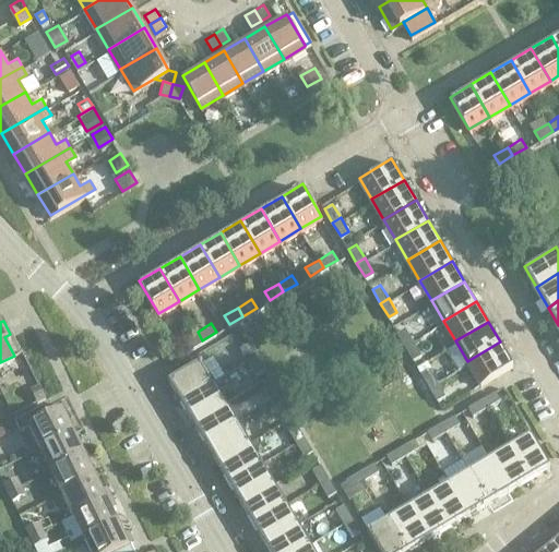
[(404,325),(396,330),(404,344),(413,338),(404,325)]
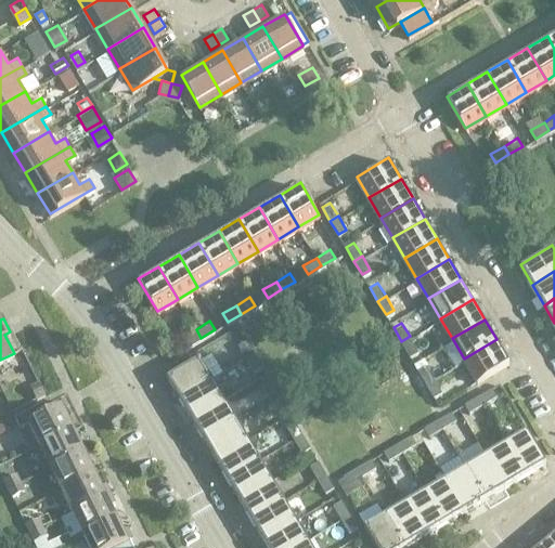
[(201,338),(196,329),(182,337),(188,346),(201,338)]
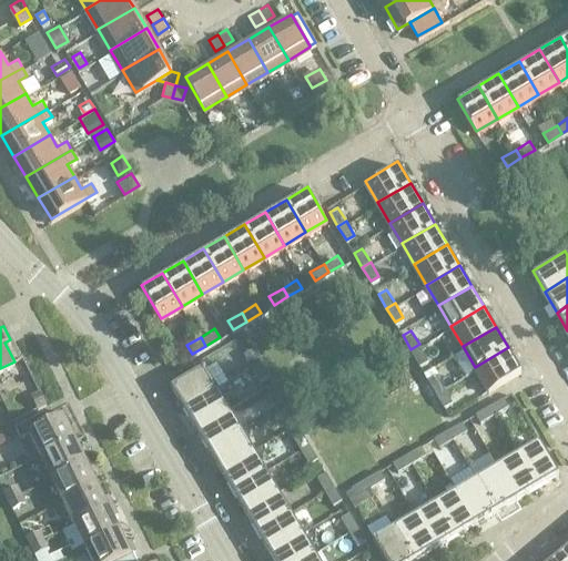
[(427,358),(419,344),(411,349),(419,363),(427,358)]
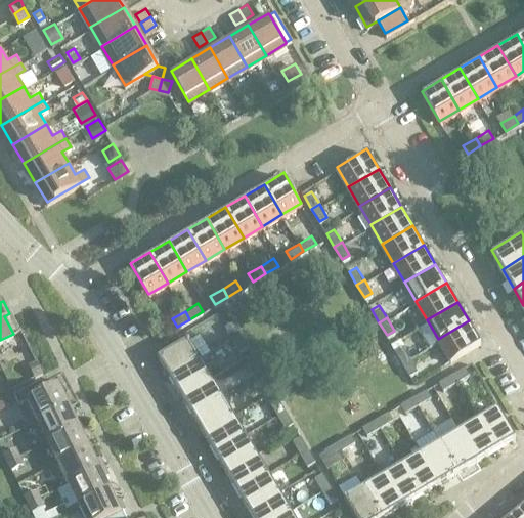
[(239,333),(232,319),(224,324),(232,337),(239,333)]
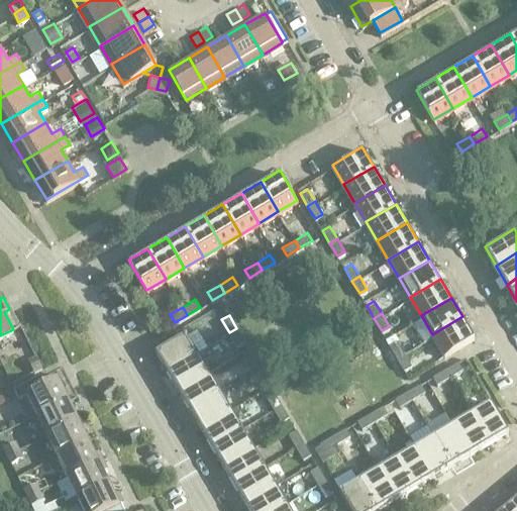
[(474,335),(462,316),(432,334),(444,353),(474,335)]
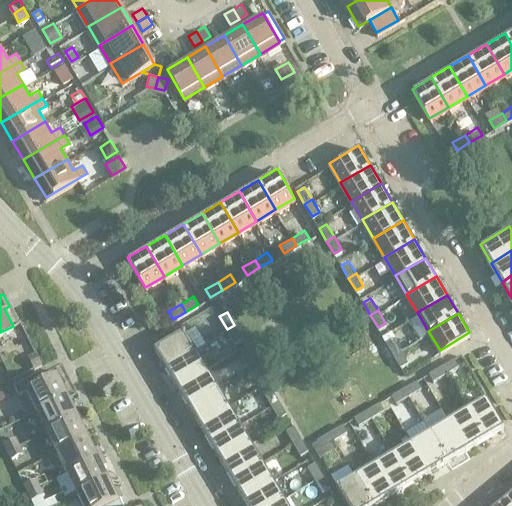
[(242,337),(234,325),(227,329),(234,342),(242,337)]
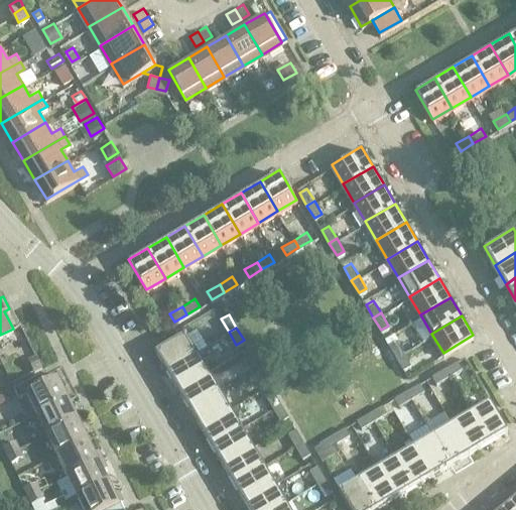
[(155,349),(166,368),(197,351),(185,331),(155,349)]
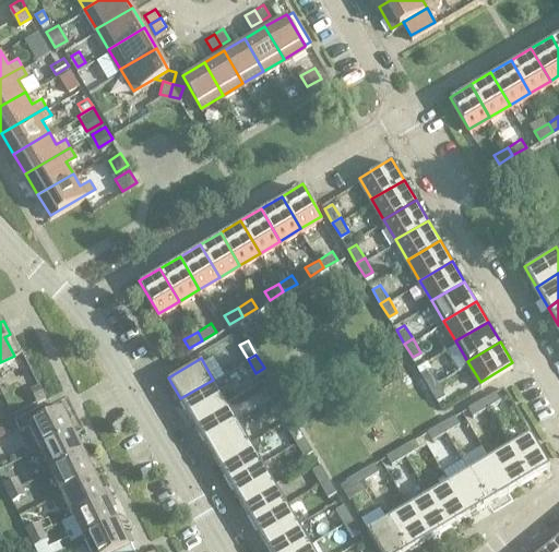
[(429,366),(420,371),(428,384),(437,380),(429,366)]
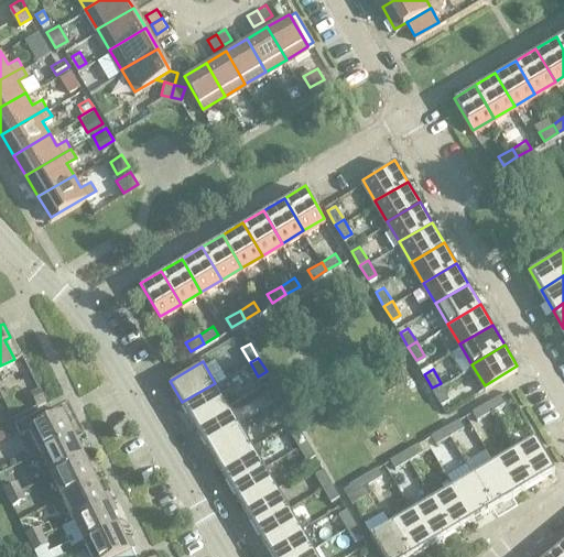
[(227,403),(215,383),(182,402),(194,423),(227,403)]
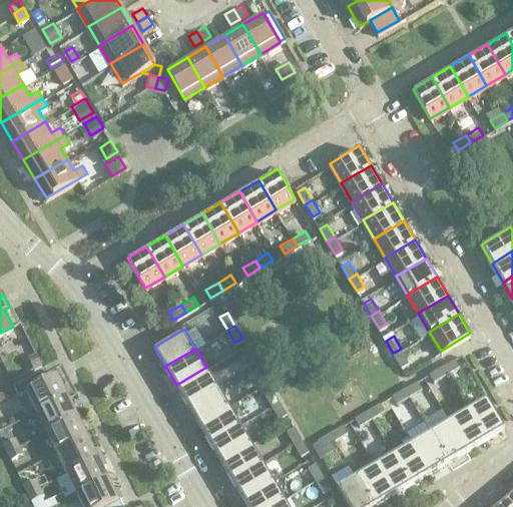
[(408,361),(401,349),(393,353),(401,366),(408,361)]
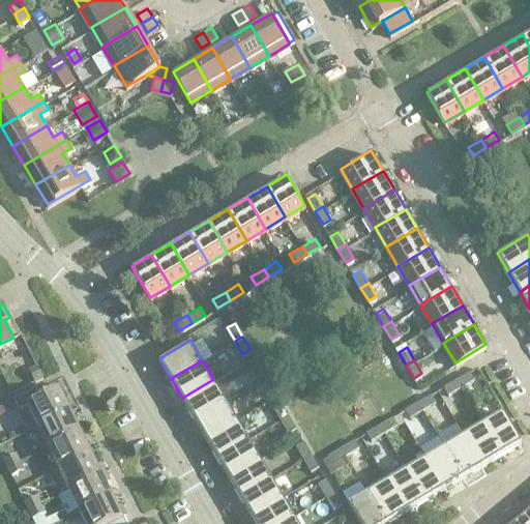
[(265,375),(258,361),(249,367),(258,379),(265,375)]
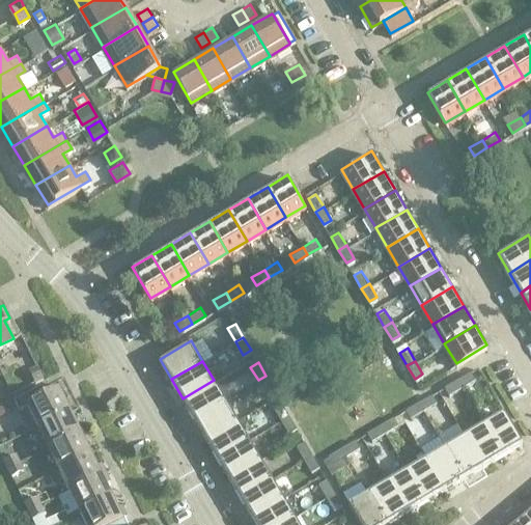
[(43,376),(36,363),(28,367),(34,379),(43,376)]
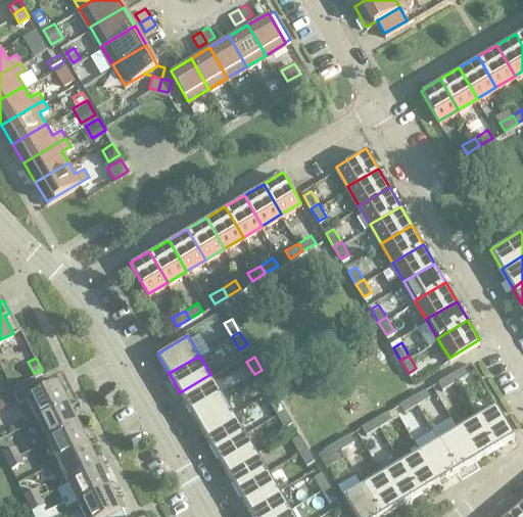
[(468,372),(463,364),(450,372),(455,379),(468,372)]
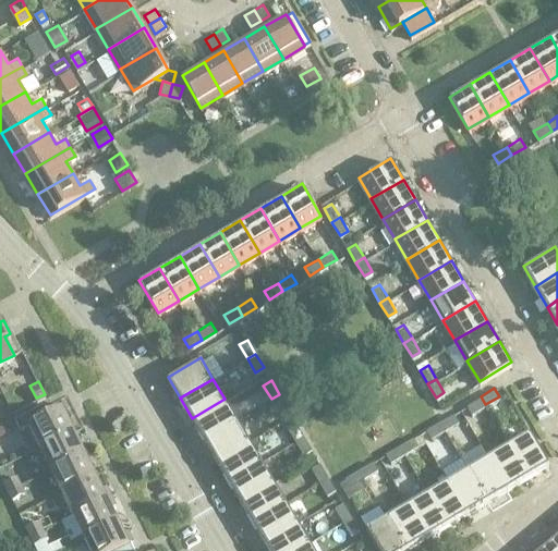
[(288,407),(279,394),(271,399),(279,413),(288,407)]
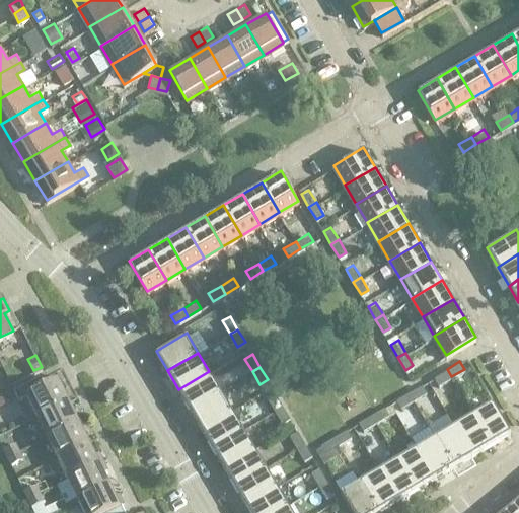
[(451,376),(447,369),(434,376),(439,384),(451,376)]
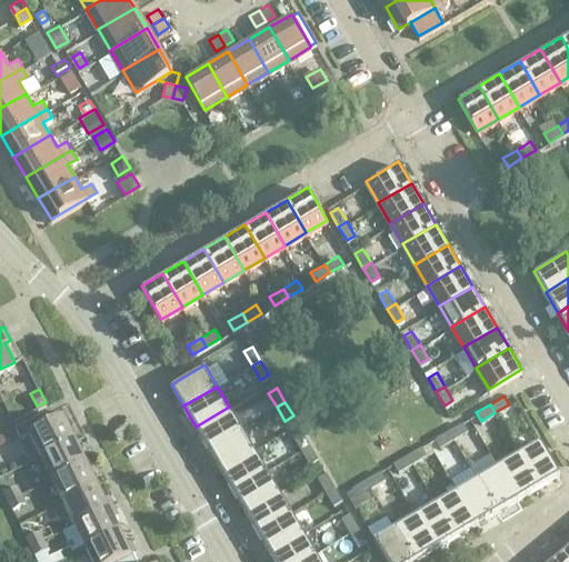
[(241,428),(229,407),(196,427),(208,447),(241,428)]
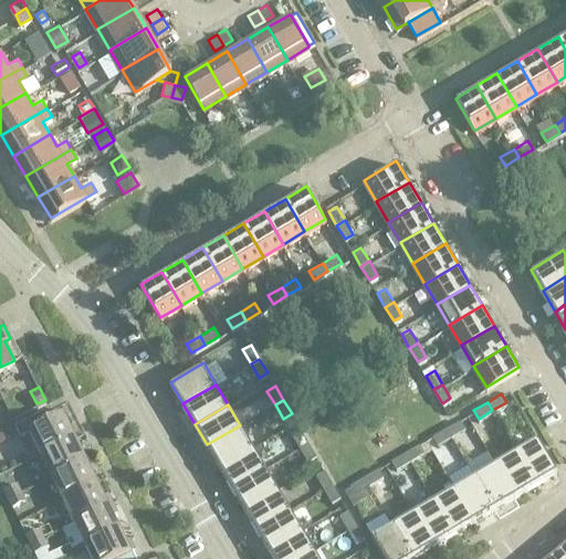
[(29,428),(40,451),(74,434),(60,405),(45,412),(49,418),(29,428)]
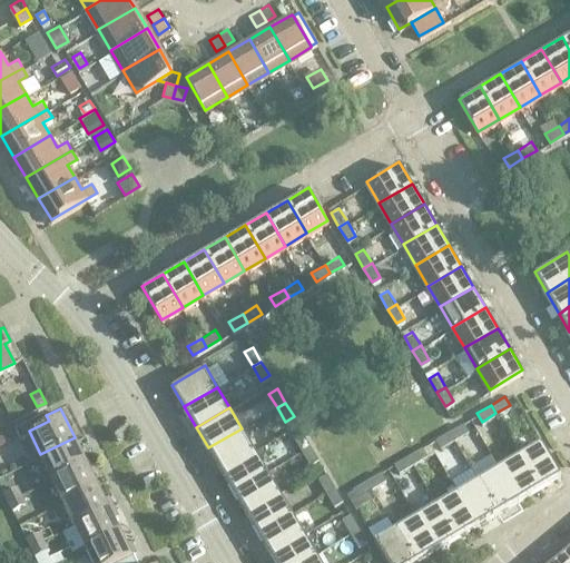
[(469,430),(463,421),(450,430),(454,437),(469,430)]
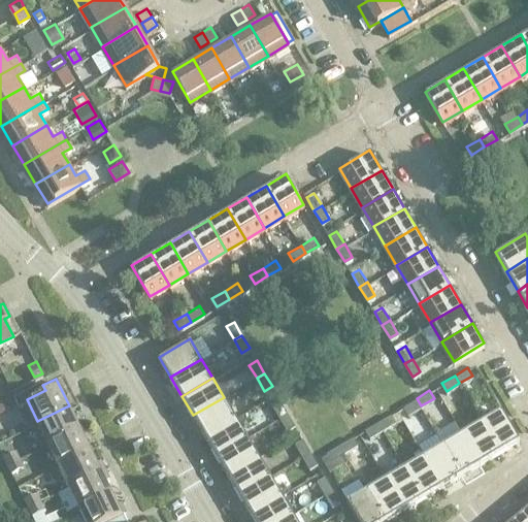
[(235,416),(224,397),(193,415),(204,434),(235,416)]
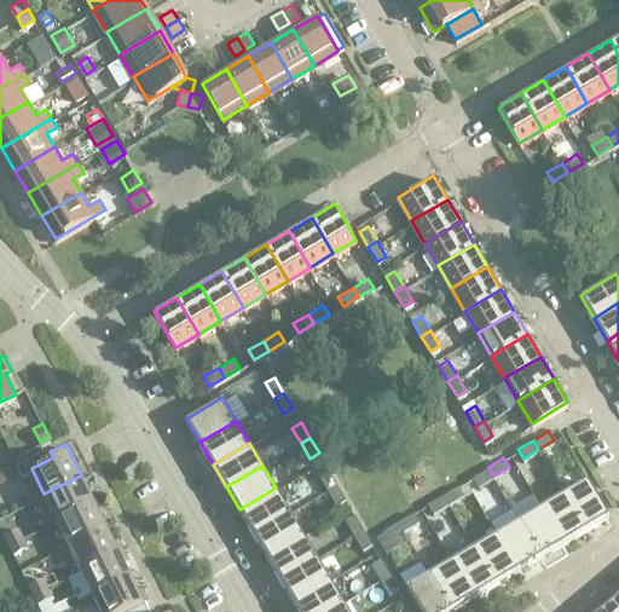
[(336,483),(328,467),(318,473),(328,488),(336,483)]
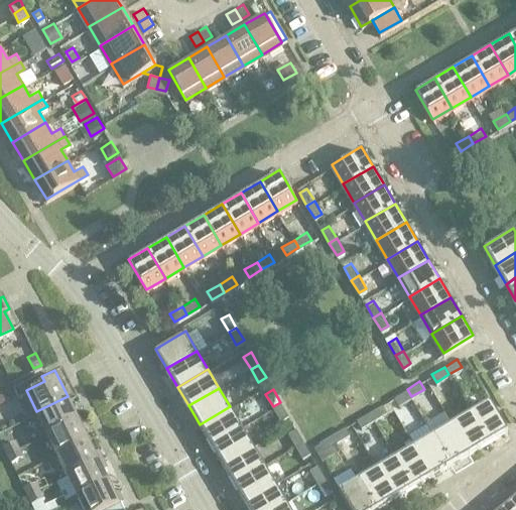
[(411,396),(407,389),(394,396),(399,404),(411,396)]
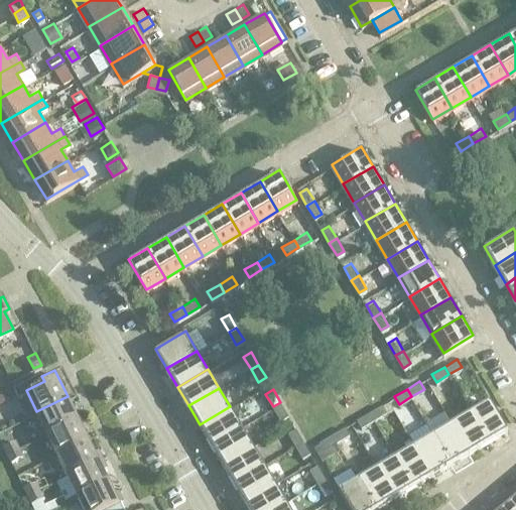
[(74,408),(68,396),(36,411),(46,432),(82,414),(78,406),(74,408)]
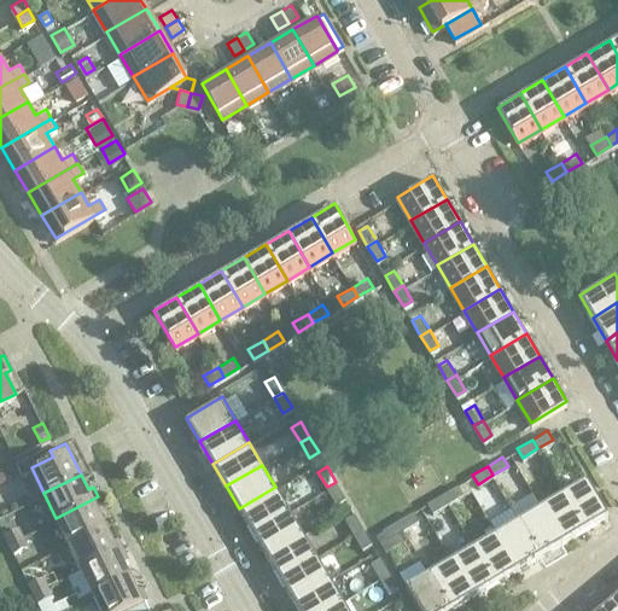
[(607,513),(586,477),(563,490),(584,527),(607,513)]
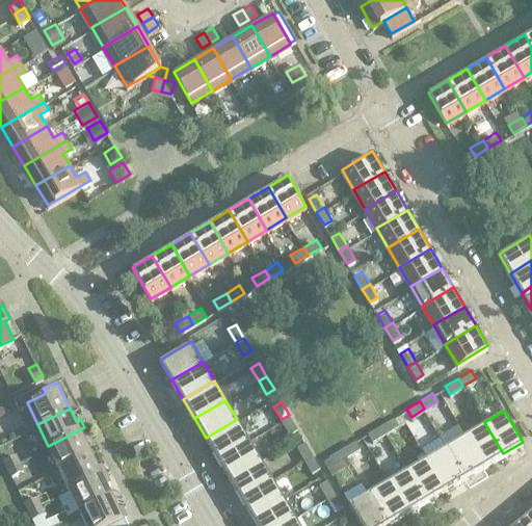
[(297,427),(289,415),(282,419),(289,432),(297,427)]
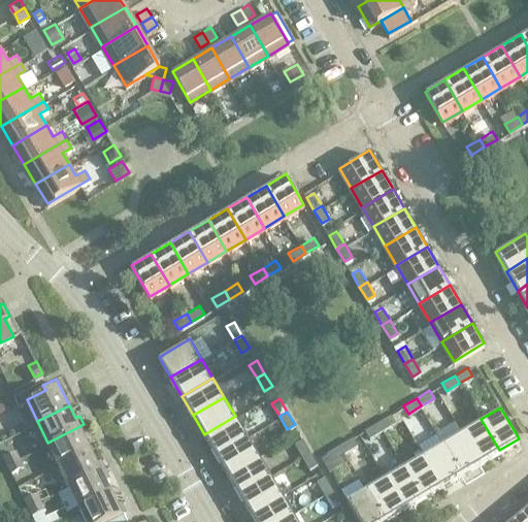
[(396,421),(391,413),(377,421),(383,428),(396,421)]
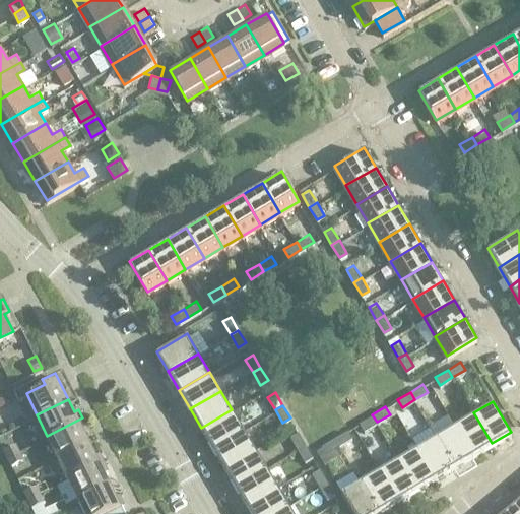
[(243,429),(232,409),(201,428),(212,446),(243,429)]
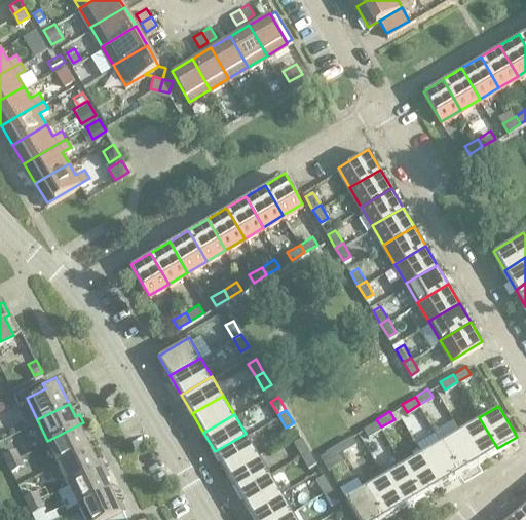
[(497,448),(479,417),(460,429),(478,459),(497,448)]
